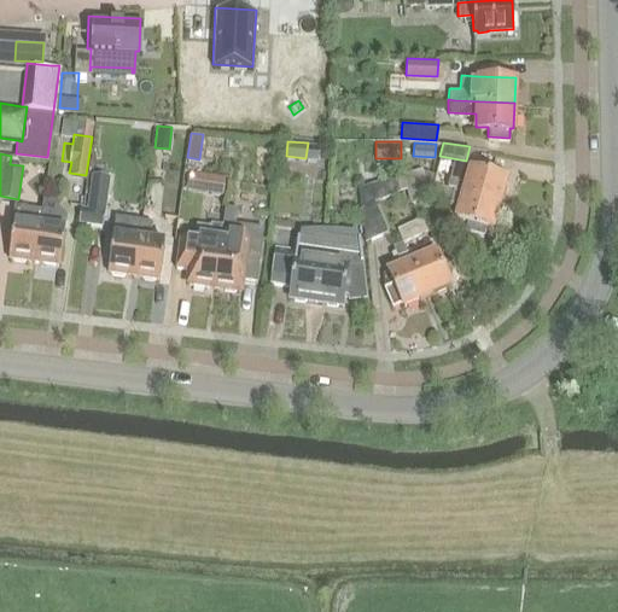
[(443,185),(447,168),(436,164),(433,172),(431,181),(443,185)]
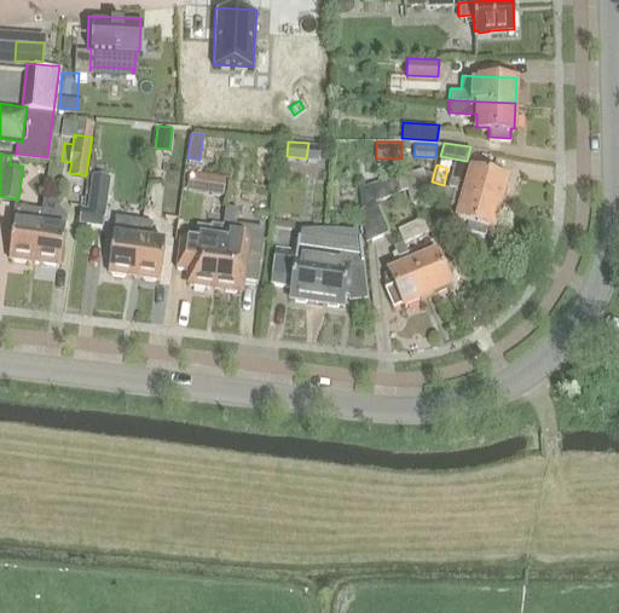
[(426,183),(422,167),(403,173),(408,189),(411,200),(429,195),(427,183),(426,183)]
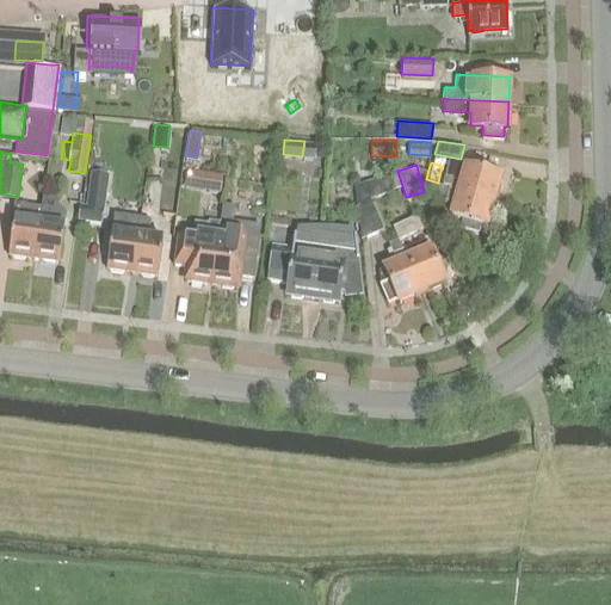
[(429,170),(417,165),(420,180),(426,179),(429,170)]
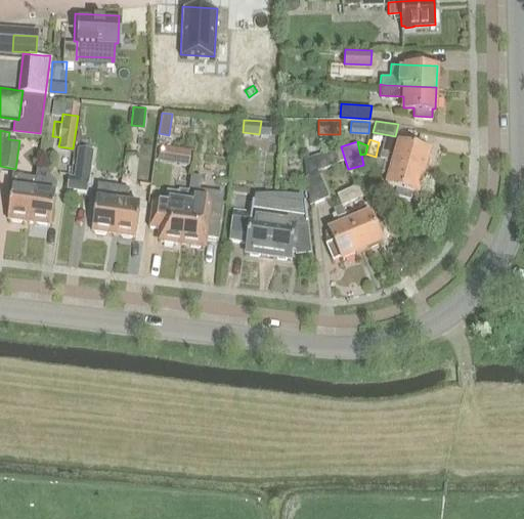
[(398,141),(392,162),(423,170),(429,149),(398,141)]
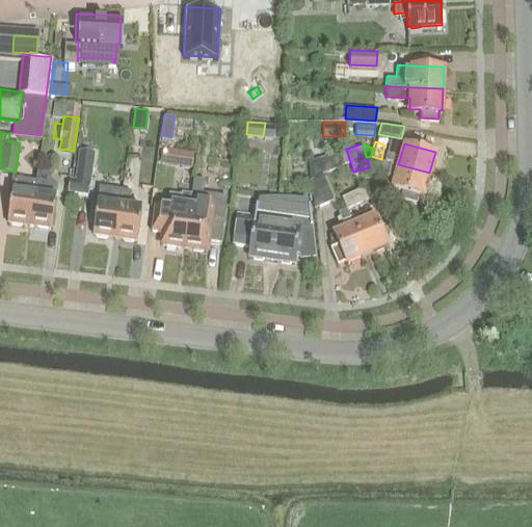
[(88,191),(89,179),(95,150),(78,148),(74,177),(70,176),(68,188),(88,191)]
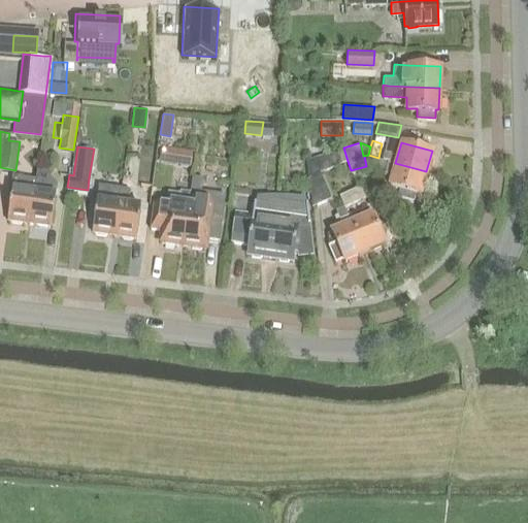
[(176,149),(174,162),(190,164),(192,151),(176,149)]
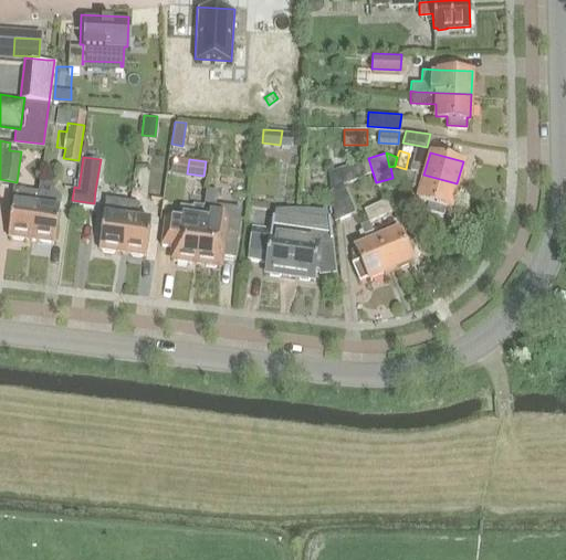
[(343,182),(366,172),(362,159),(328,169),(334,219),(355,210),(343,182)]
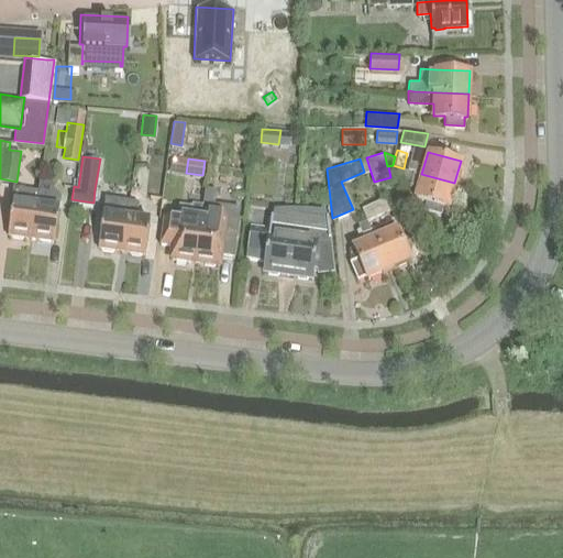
[(161,194),(164,168),(148,166),(145,192),(161,194)]
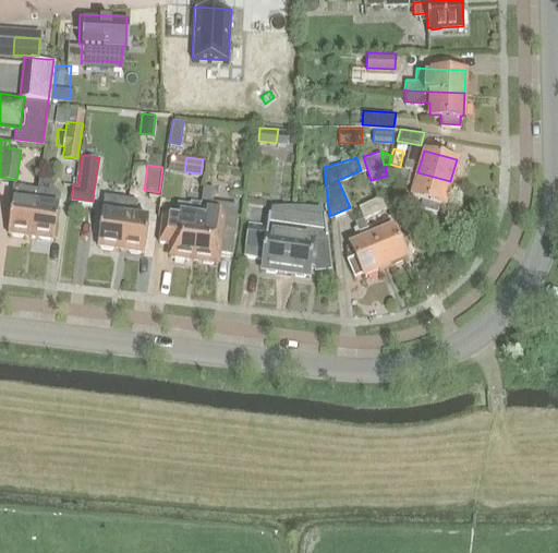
[(450,181),(417,172),(410,170),(405,183),(414,185),(412,194),(422,197),(420,205),(422,206),(436,211),(439,202),(444,204),(450,181)]
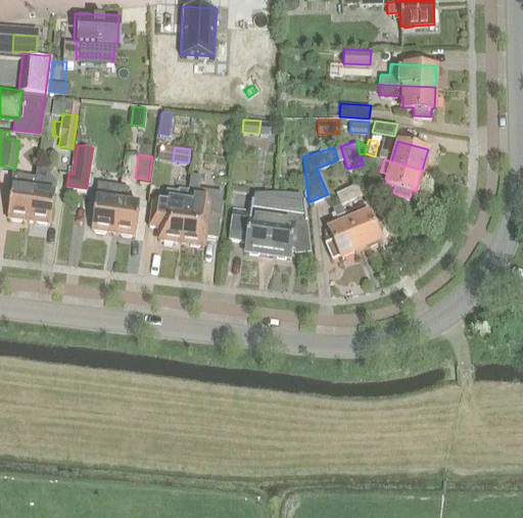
[(36,166),(34,175),(29,219),(36,220),(38,222),(45,223),(47,221),(50,221),(56,180),(53,177),(47,171),(47,167),(36,166)]
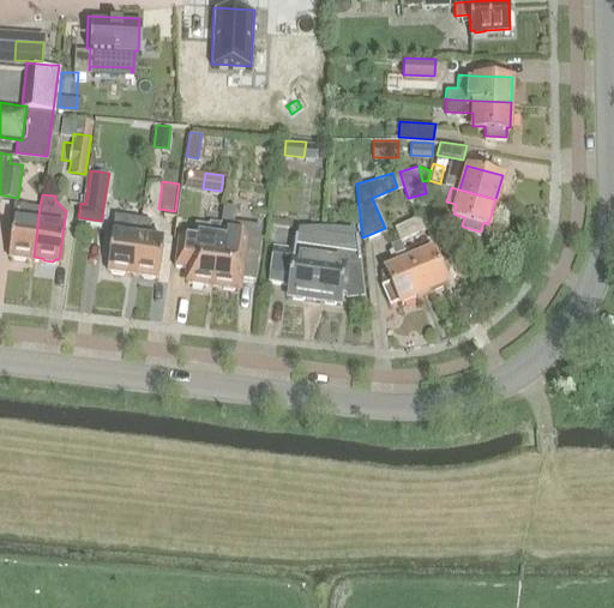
[(25,256),(34,257),(40,205),(14,202),(8,253),(12,253),(13,256),(23,257),(25,256)]
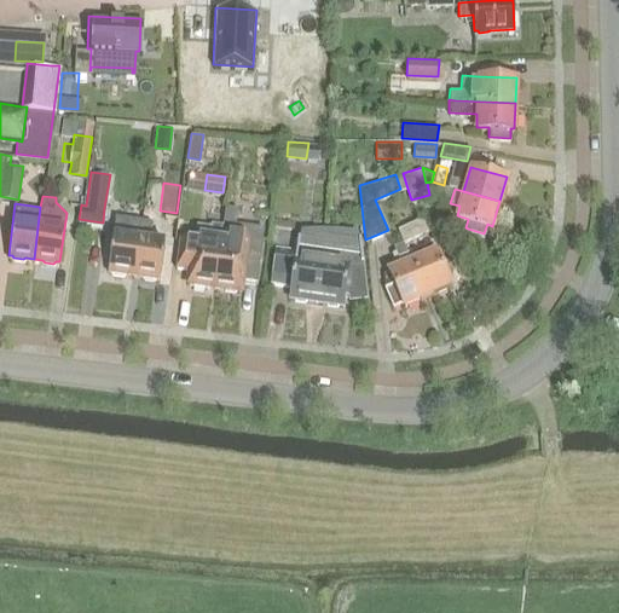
[(241,288),(242,278),(256,281),(262,237),(261,236),(262,225),(236,221),(238,206),(225,204),(223,223),(214,283),(224,285),(224,288),(235,289),(236,287),(241,288)]
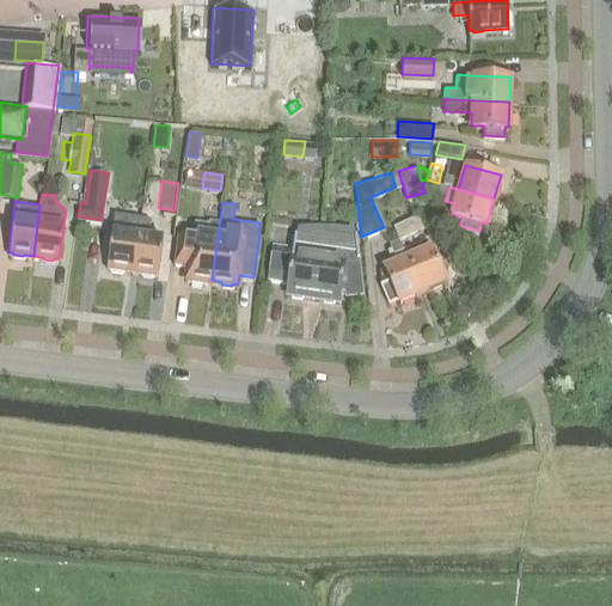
[(140,215),(114,212),(106,265),(110,267),(111,269),(121,270),(123,268),(132,269),(140,215)]
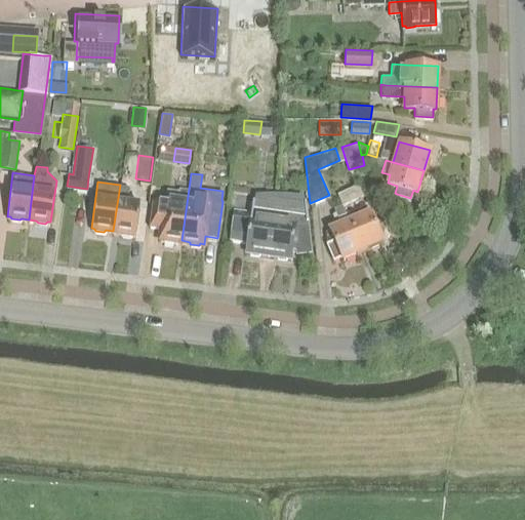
[(342,203),(367,192),(357,184),(338,192),(342,203)]
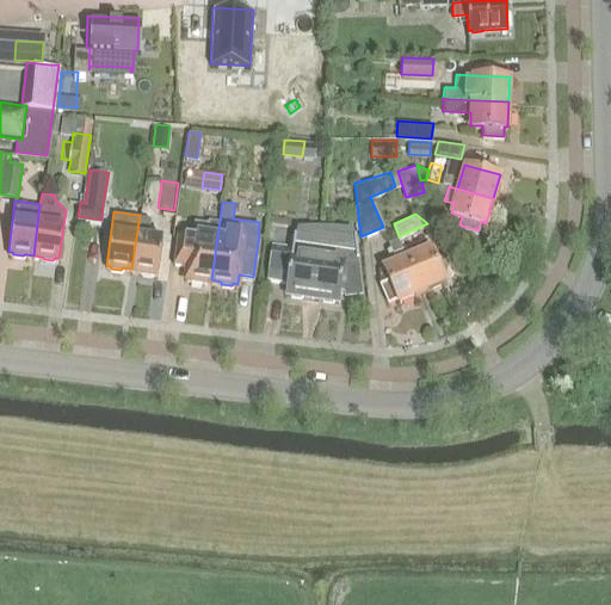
[(140,215),(131,269),(140,270),(142,272),(150,273),(153,272),(156,272),(162,236),(147,234),(149,216),(140,215)]
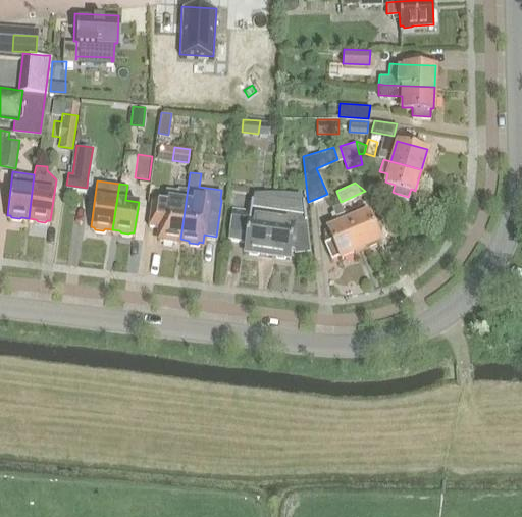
[(178,187),(176,199),(164,197),(164,200),(152,199),(148,223),(160,225),(159,236),(162,237),(163,239),(171,240),(172,238),(180,239),(188,188),(178,187)]
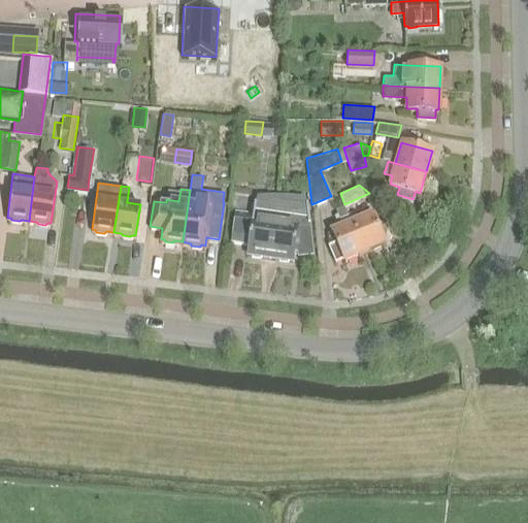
[(299,249),(299,253),(312,251),(306,204),(305,196),(284,193),(277,194),(269,254),(277,255),(278,258),(287,259),(289,257),(292,257),(293,249),(299,249)]
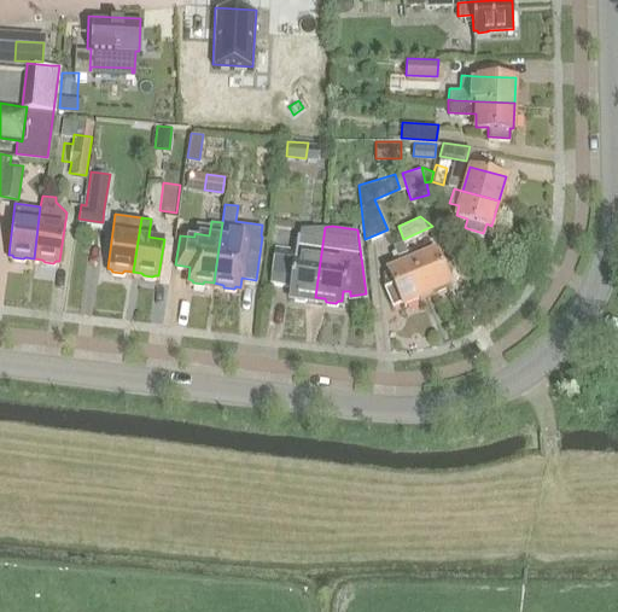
[(305,296),(315,297),(325,227),(299,227),(297,246),(275,244),(270,280),(291,283),(289,293),(293,295),(295,297),(304,298),(305,296)]
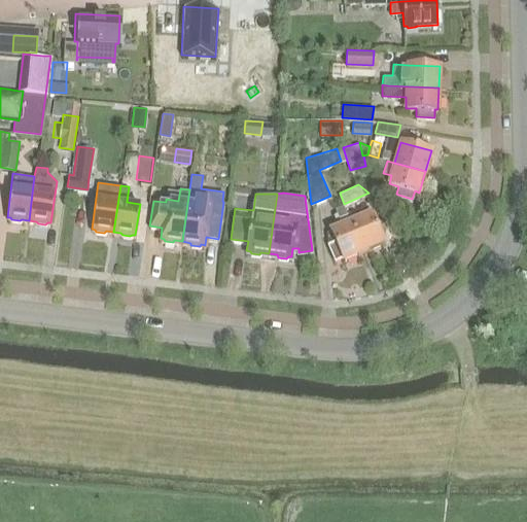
[(366,205),(347,213),(350,220),(363,249),(383,241),(371,212),(366,205)]
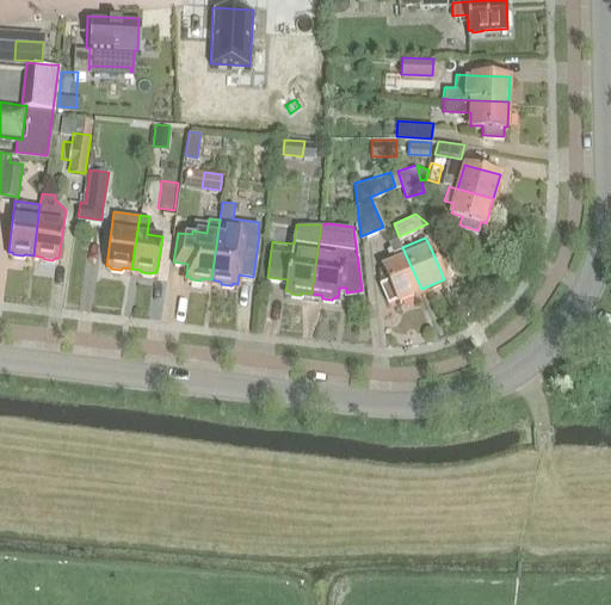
[(406,255),(402,247),(393,251),(396,259),(383,265),(389,279),(381,283),(388,301),(396,297),(397,300),(421,289),(406,255)]
